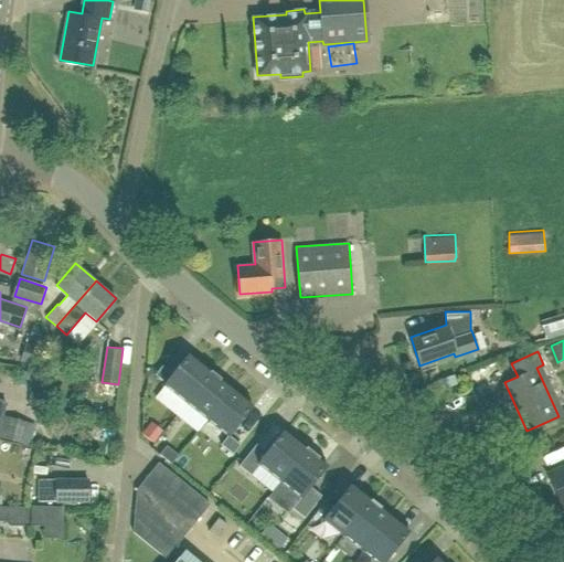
[(185,401),(210,371),(189,353),(173,373),(162,364),(155,373),(166,382),(165,384),(185,401)]
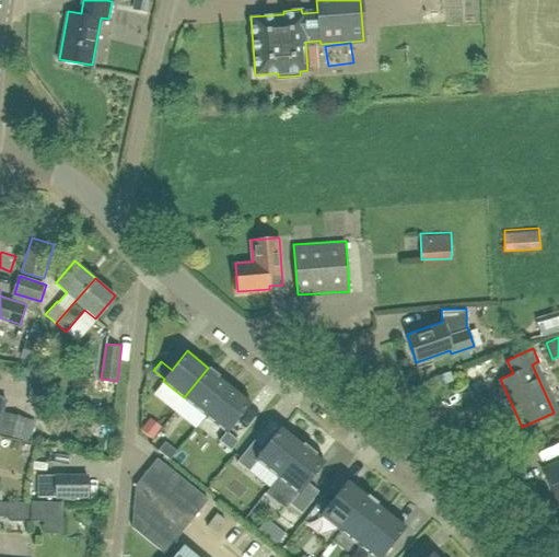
[(209,367),(208,368),(184,397),(206,415),(230,384),(218,375),(219,375),(209,367)]
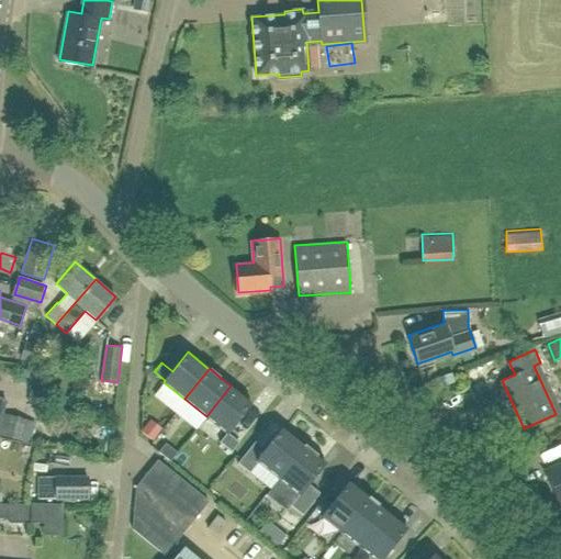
[(231,386),(206,416),(226,433),(220,440),(232,450),(239,440),(228,432),(251,403),(231,386)]
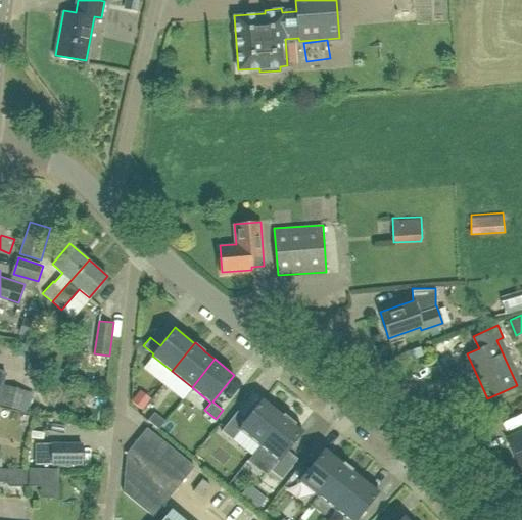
[(33,391),(4,383),(0,397),(0,404),(3,405),(28,412),(33,391)]
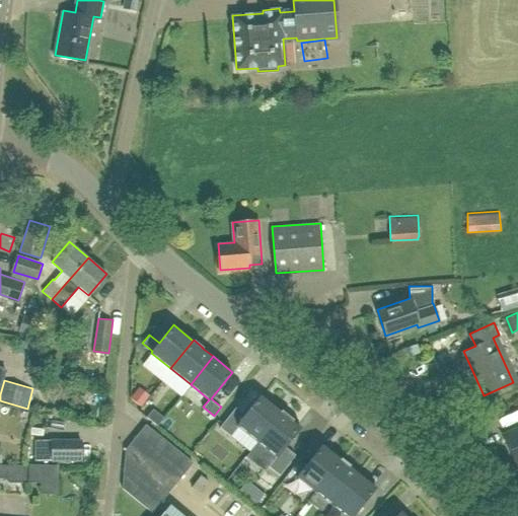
[(130,396),(141,406),(150,394),(139,385),(130,396)]
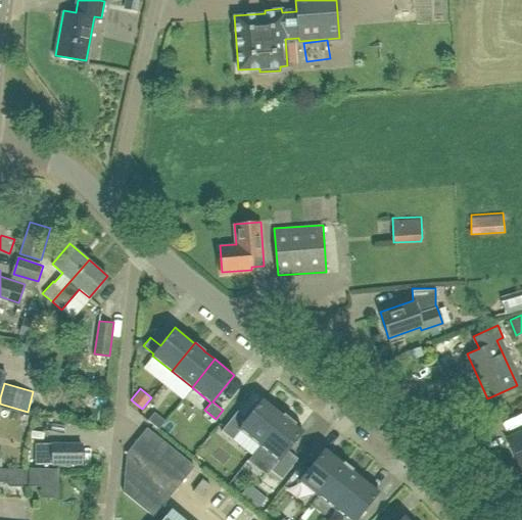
[(234,437),(240,429),(258,444),(283,414),(264,398),(249,416),(239,408),(223,428),(234,437)]
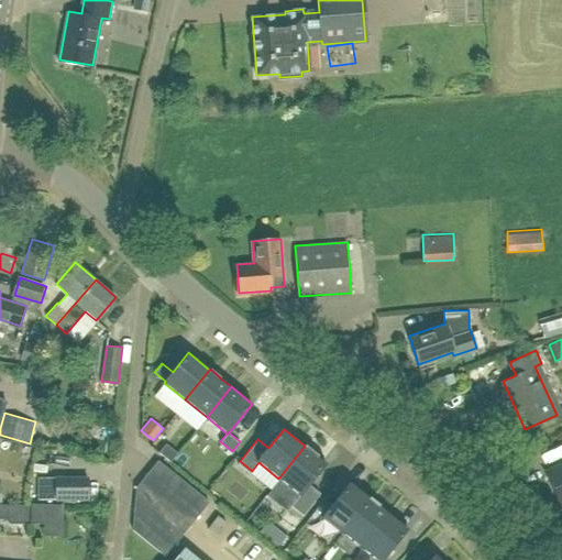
[(160,452),(171,461),(178,452),(167,443),(160,452)]
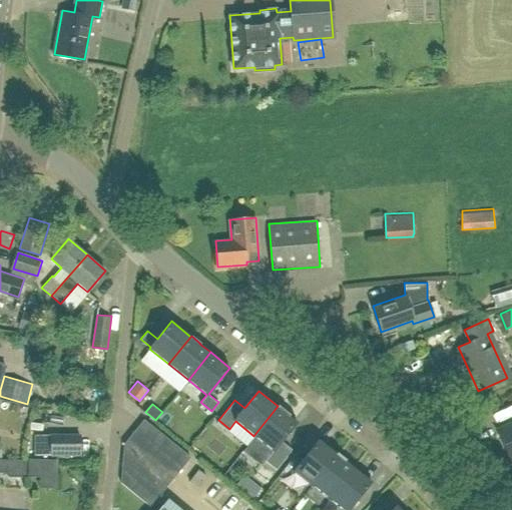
[(284,439),(298,422),(289,416),(290,415),(278,406),(253,436),(273,451),(267,458),(278,467),(294,447),(284,439)]
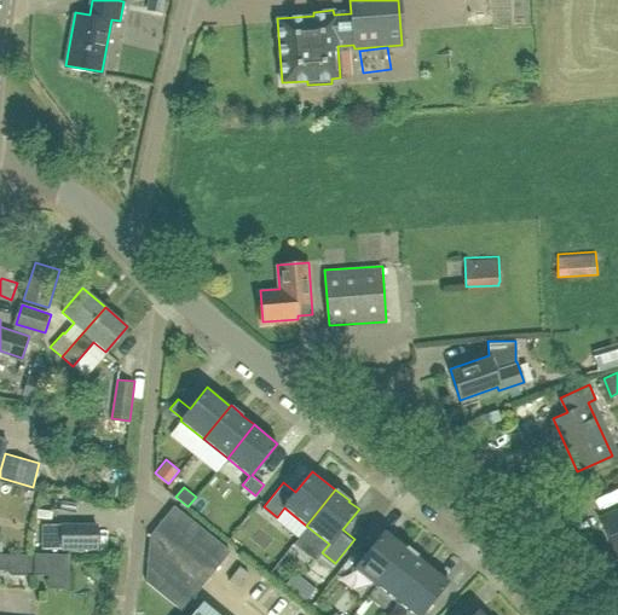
[(230,550),(174,505),(150,534),(146,580),(182,609),(230,550)]
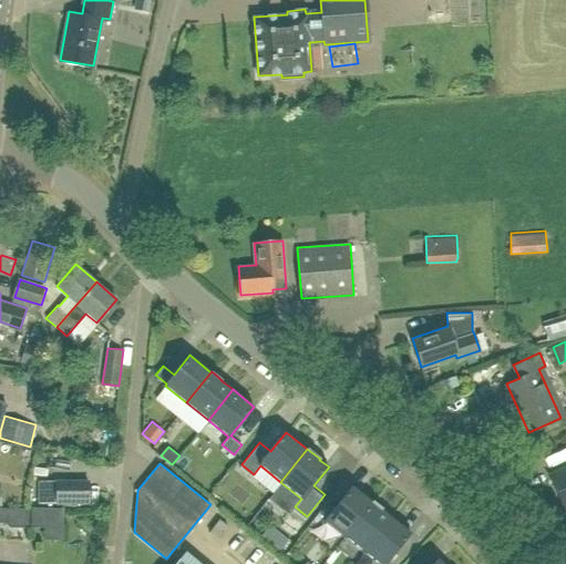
[(565,465),(548,473),(565,508),(565,465)]
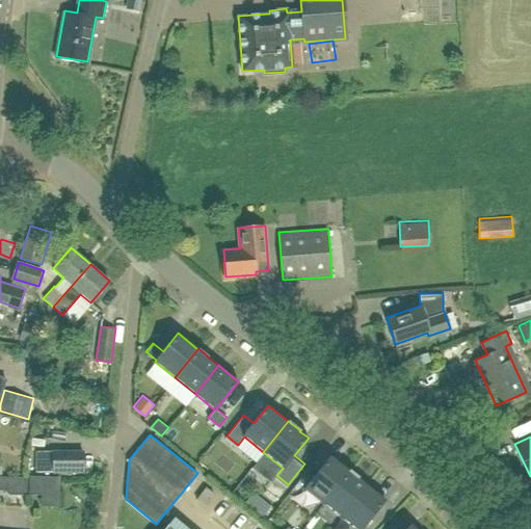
[(52,450),(52,471),(84,471),(84,450),(52,450)]
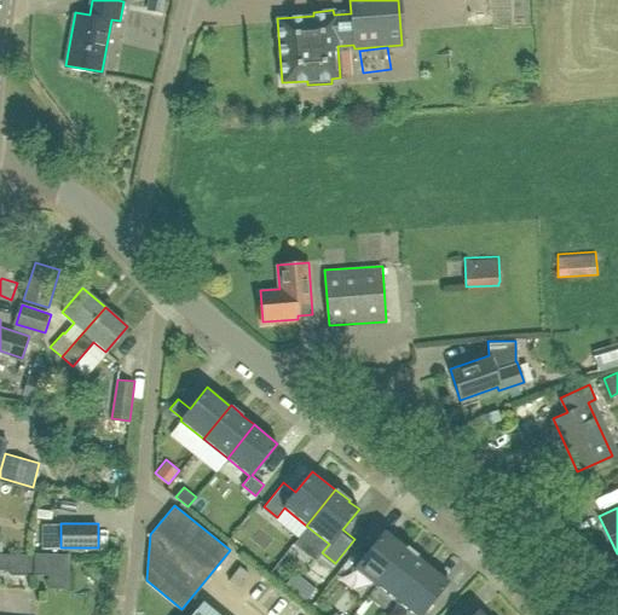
[(385,529),(354,567),(376,585),(406,546),(385,529)]
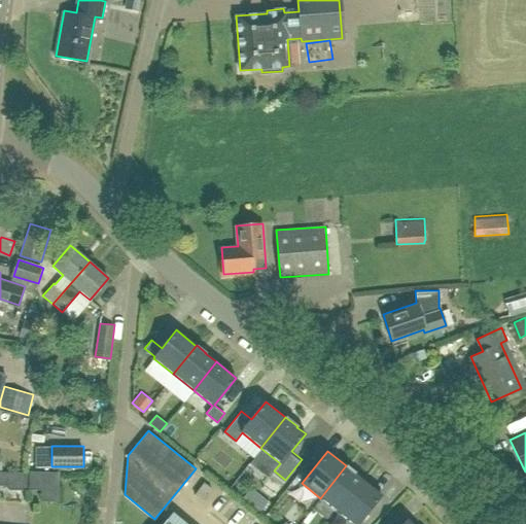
[(346,465),(320,498),(338,512),(363,480),(355,474),(355,473),(346,465)]
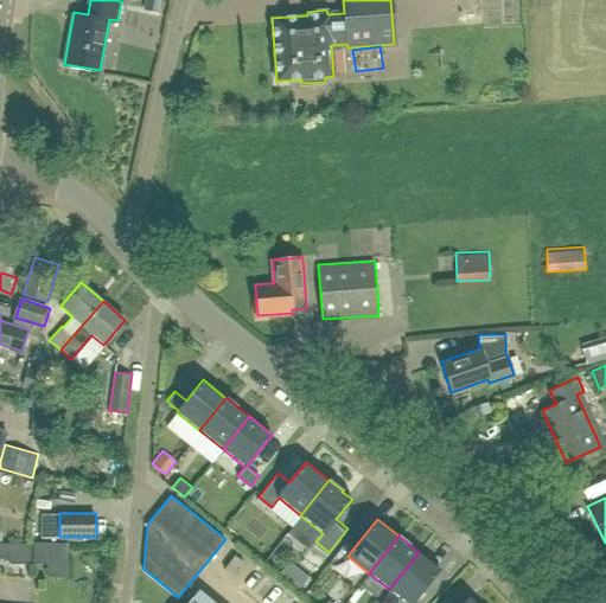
[(316,550),(308,563),(321,571),(329,558),(316,550)]
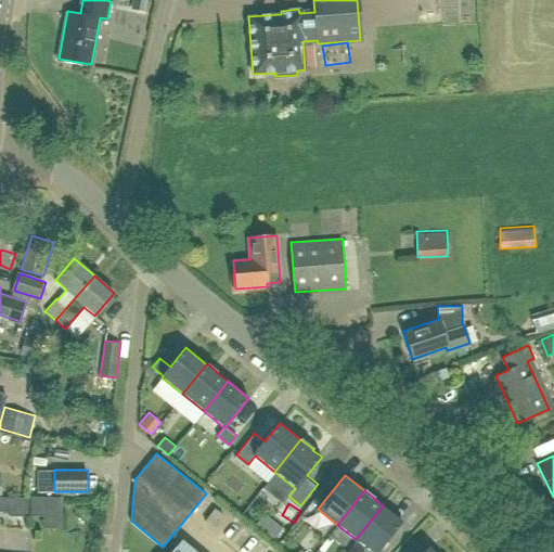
[(383,505),(356,539),(371,551),(377,551),(402,522),(383,505)]
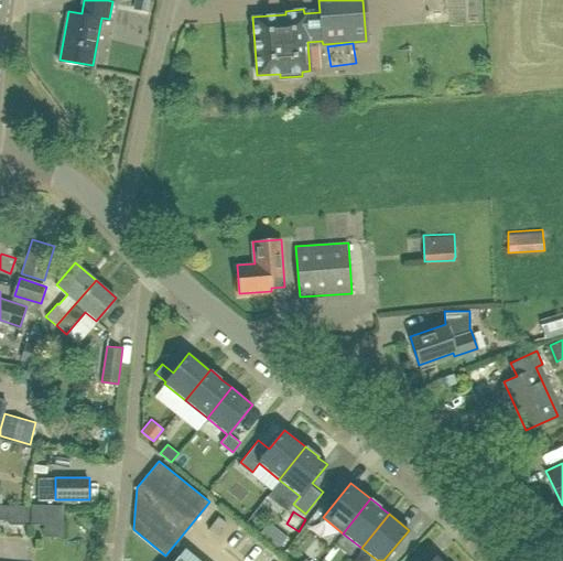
[(208,527),(217,533),(227,521),(218,515),(208,527)]
